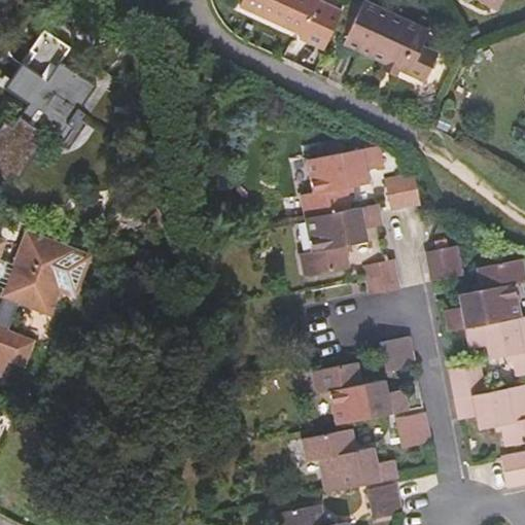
[(325,49),(343,13),(319,2),(320,1),(318,0),(244,0),(243,3),(304,34),(303,37),(325,49)]
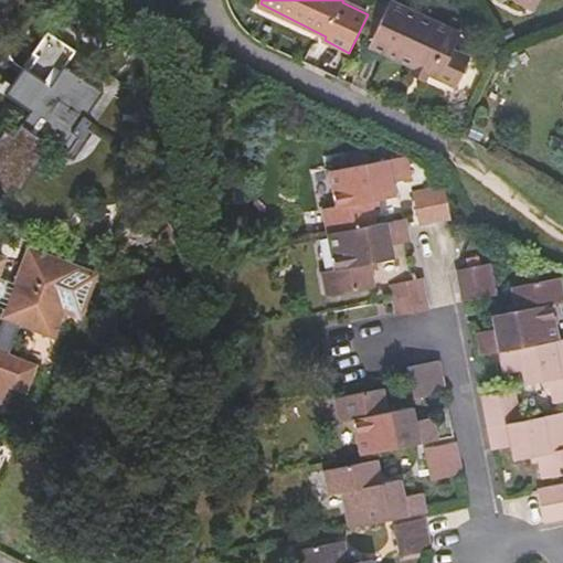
[(531,0),(529,7),(535,10),(541,0),(531,0)]
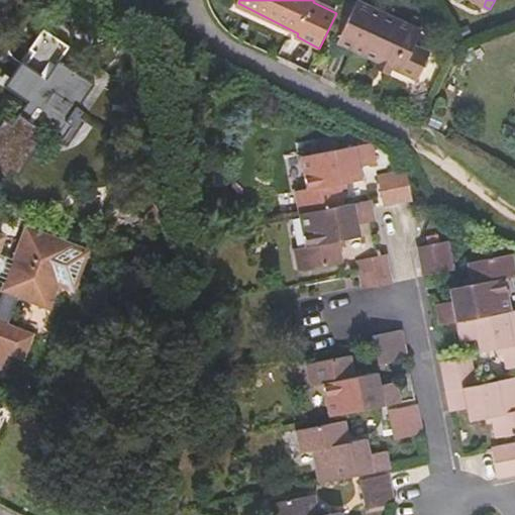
[(378,62),(394,69),(395,65),(409,72),(412,73),(423,68),(430,53),(414,43),(421,29),(359,1),(340,38),(379,58),(378,62)]
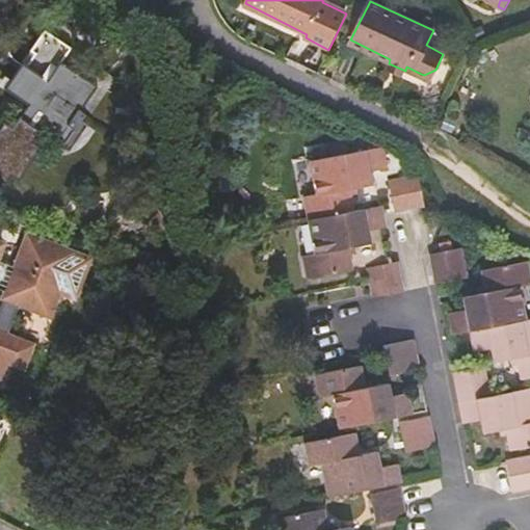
[(107,70),(44,29),(32,49),(52,62),(45,75),(24,62),(6,89),(27,103),(11,127),(5,123),(0,130),(0,183),(7,188),(12,176),(20,180),(42,147),(35,143),(41,132),(60,143),(72,126),(76,128),(85,113),(81,110),(107,70)]
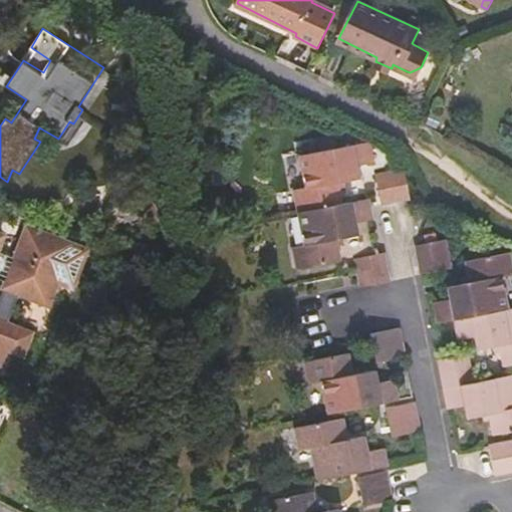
[(390,72),(392,68),(375,61),(373,64),(390,72)]
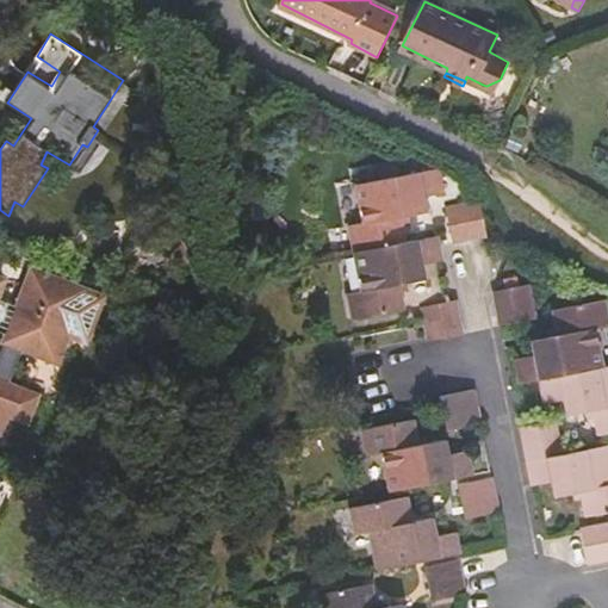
[(351,225),(354,252),(408,241),(403,216),(428,210),(426,196),(444,192),(439,167),(421,172),(407,174),(357,185),(365,223),(351,225)]
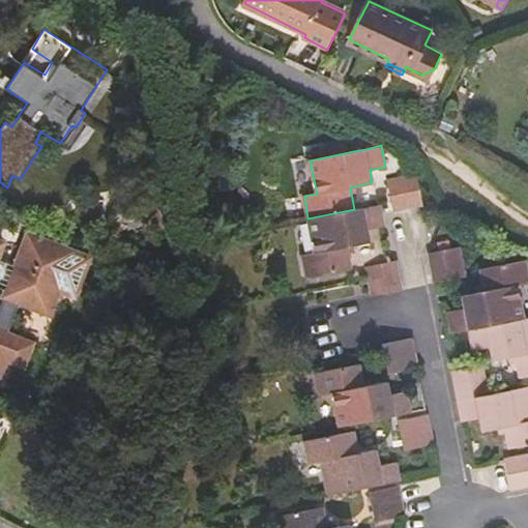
[(345,145),(325,149),(327,155),(347,151),(345,145)]
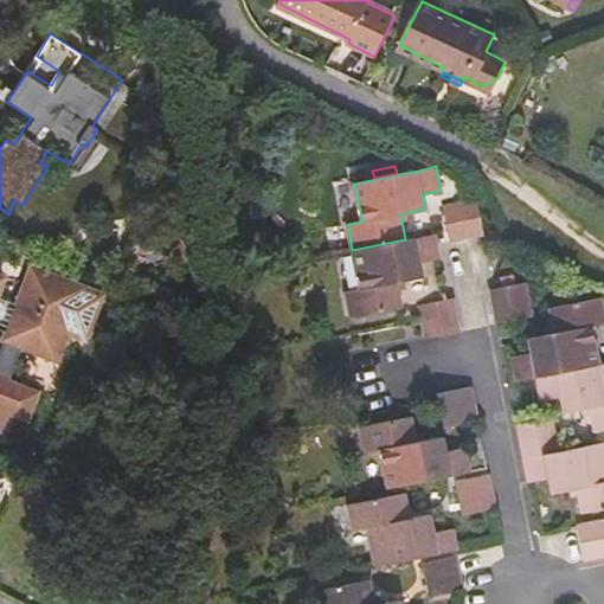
[(483,233),(477,199),(443,205),(450,241),(483,233)]
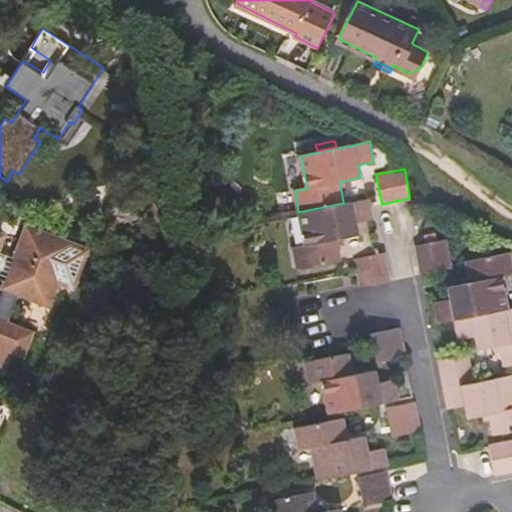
[(343,203),(298,212),(304,244),(293,246),(297,269),(341,260),(337,237),(358,233),(356,221),(372,219),(368,198),(343,203)]
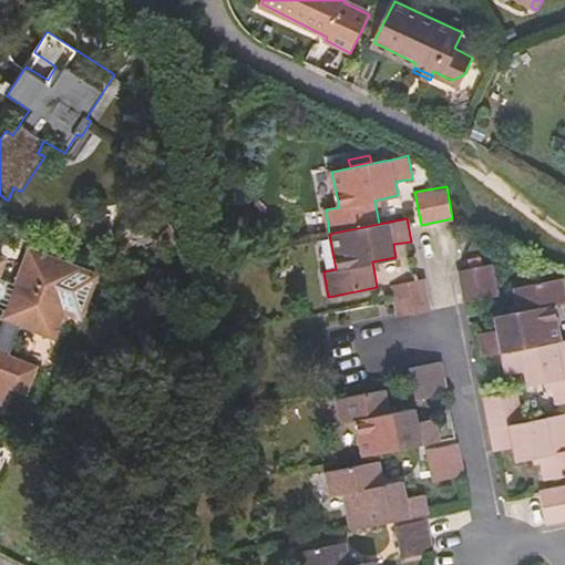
[(23,270),(8,317),(14,319),(11,326),(53,340),(63,316),(85,324),(102,281),(37,256),(31,274),(23,270)]
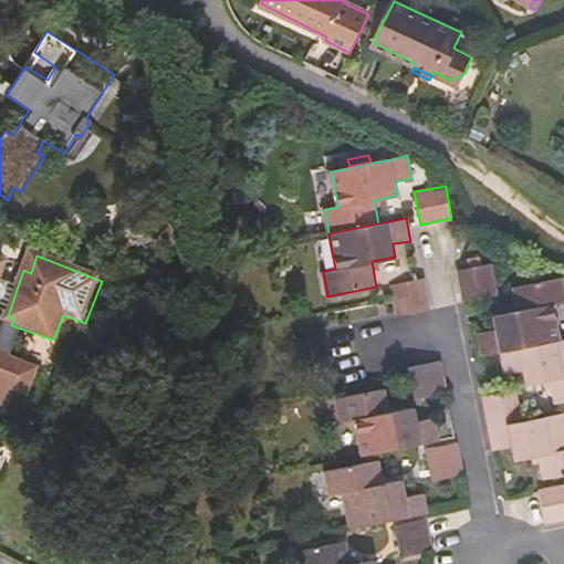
[(0,313),(8,316),(23,270),(0,261),(0,313)]
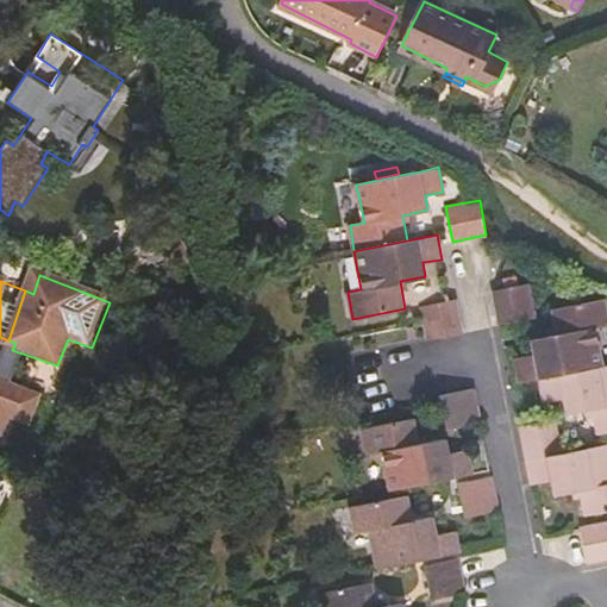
[(529,283),(492,291),(499,324),(536,317),(529,283)]
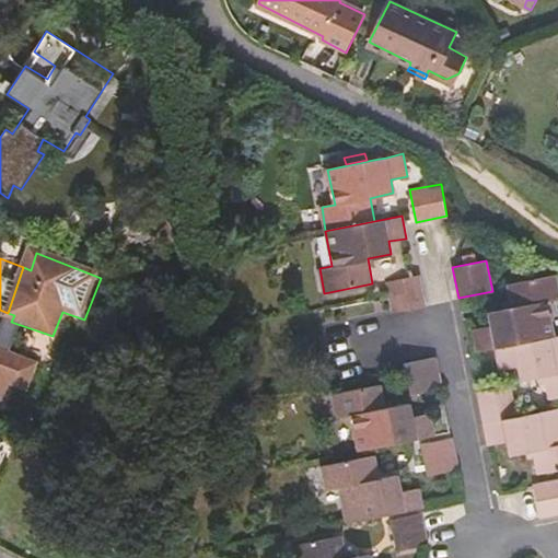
[(222,266),(211,267),(213,286),(223,283),(222,266)]
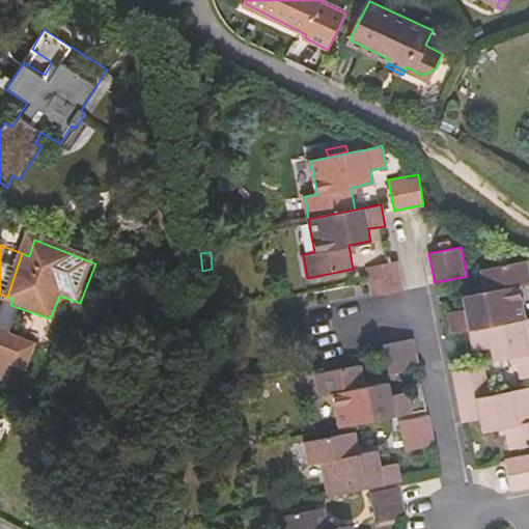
[(368,267),(370,281),(373,296),(404,290),(398,260),(392,262),(368,267)]
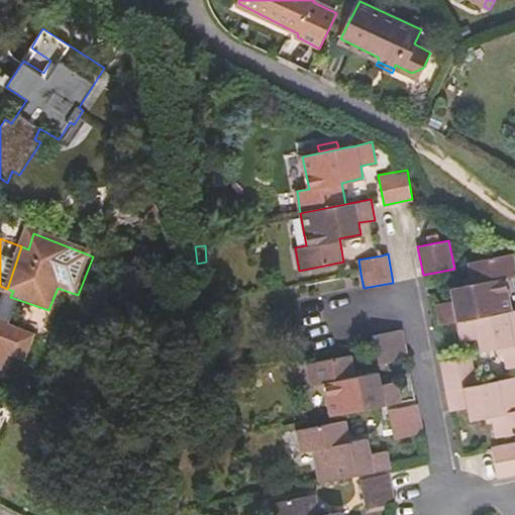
[(436,304),(441,325),(457,322),(512,311),(505,278),(514,275),(514,265),(513,253),(469,263),(473,284),(450,288),(452,301),(436,304)]
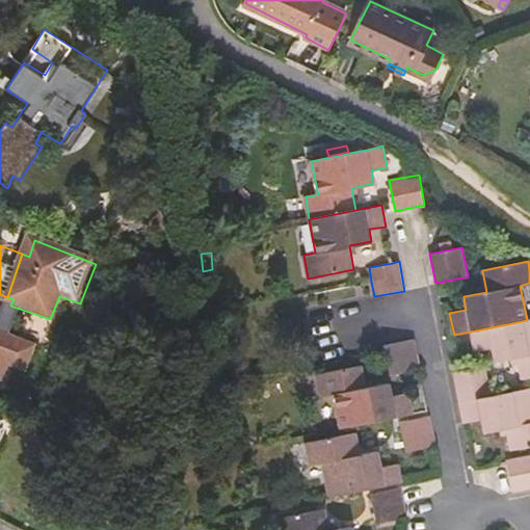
[(529,319),(527,320),(471,332),(475,351),(492,348),(494,361),(517,355),(522,378),(529,376),(529,319)]
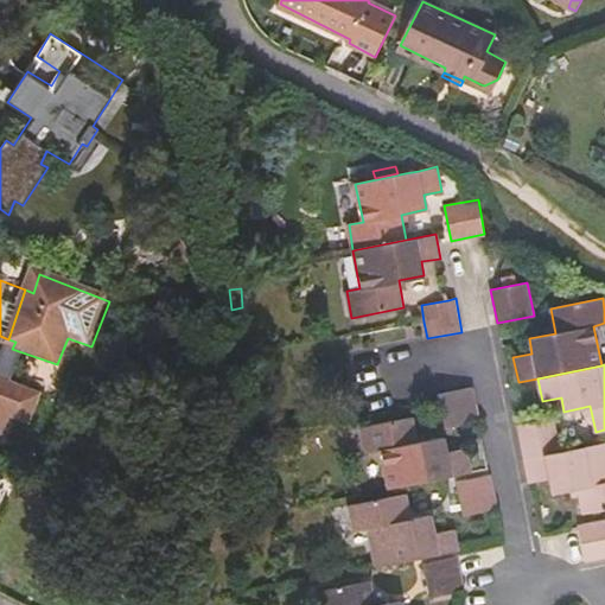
[(39,401),(0,384),(0,435),(2,437),(10,418),(30,426),(39,401)]
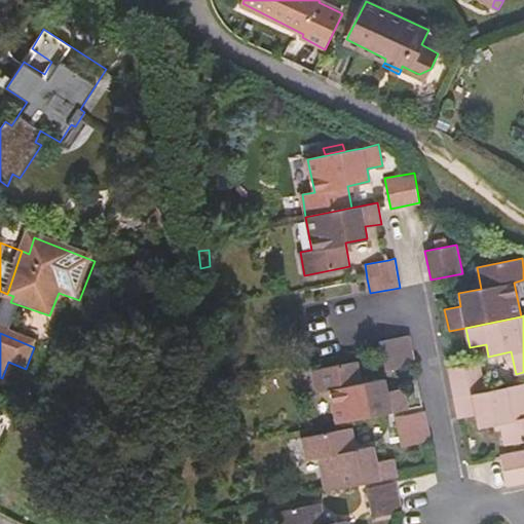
[(381,340),(382,345),(387,369),(415,364),(409,335),(381,340)]
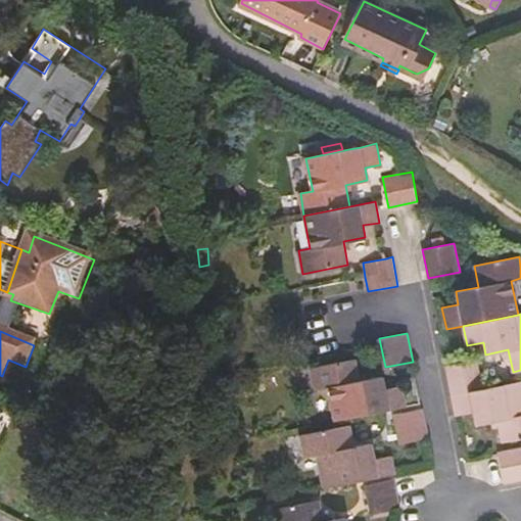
[(328,387),(334,418),(405,406),(400,386),(386,389),(383,376),(362,380),(356,359),(313,368),(317,389),(328,387)]
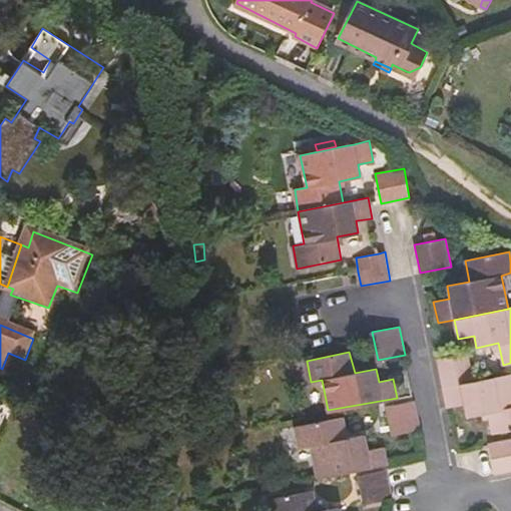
[(468,353),(437,358),(443,387),(473,380),(468,353)]
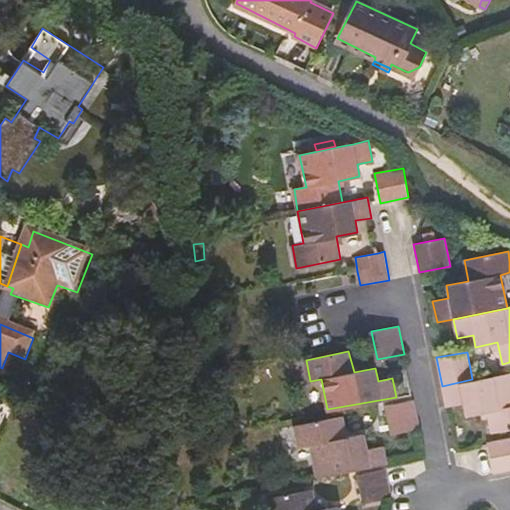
[(509,428),(509,371),(472,379),(442,386),(446,406),(462,404),(465,415),(487,411),(492,433),(509,428)]
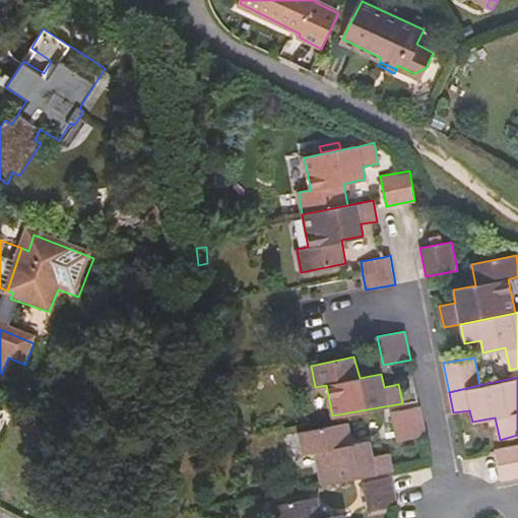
[(398,440),(426,435),(419,407),(393,412),(398,440)]
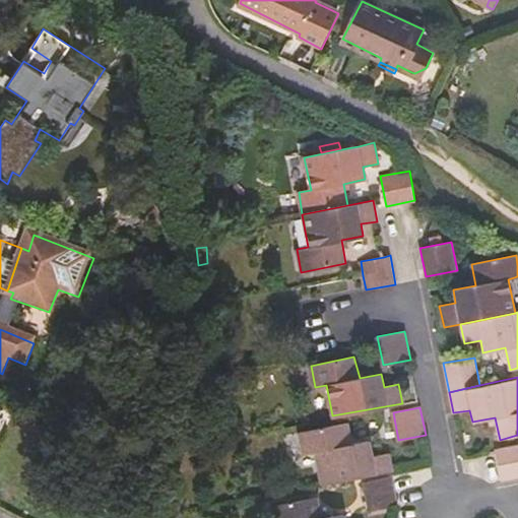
[(0,443),(9,446),(19,424),(0,413),(0,443)]
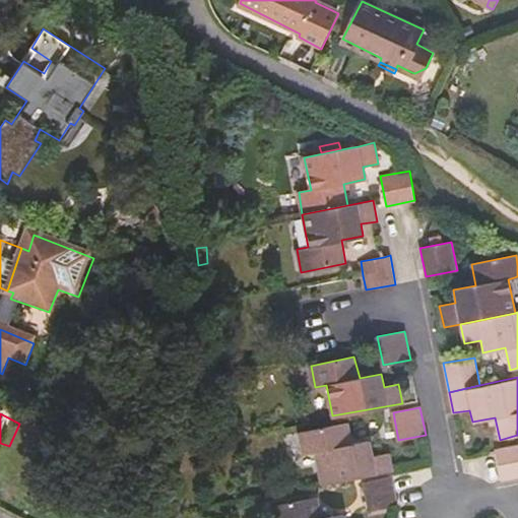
[(317,452),(323,483),(392,470),(393,470),(389,453),(373,455),(370,441),(351,444),(346,423),(301,432),(305,453),(317,452)]
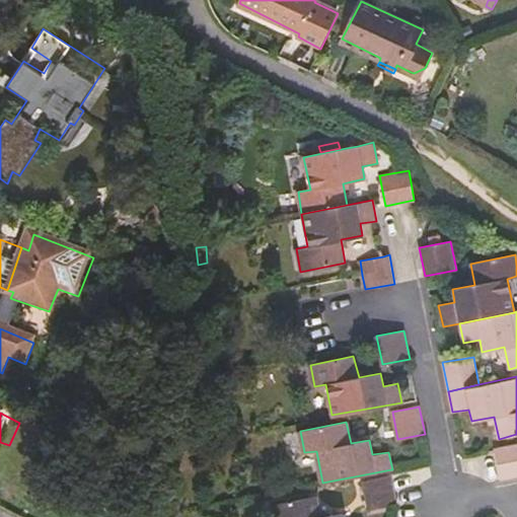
[(516,474),(516,444),(493,449),(500,478),(516,474)]
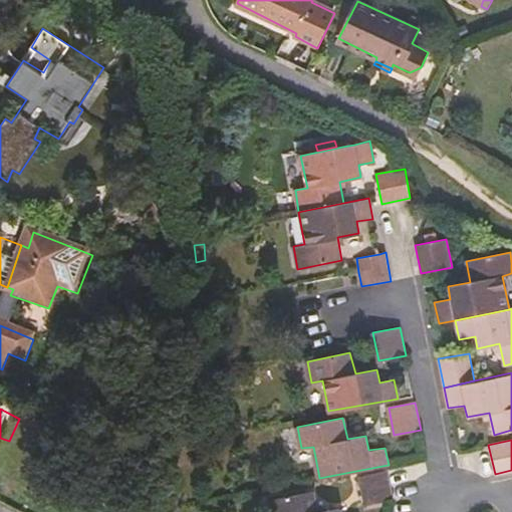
[(365,504),(394,499),(389,471),(359,477),(365,504)]
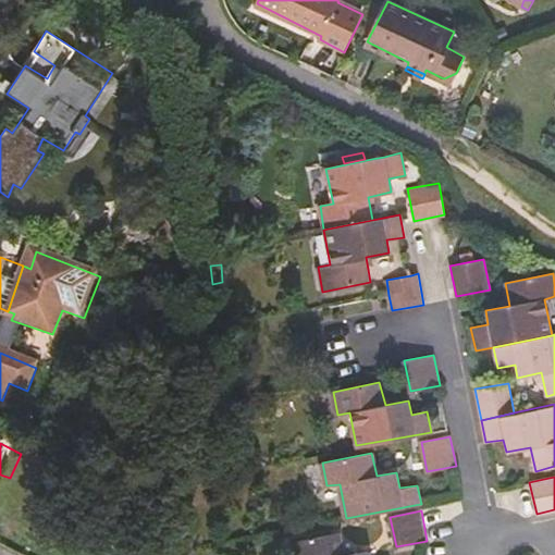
[(370,554),(370,550),(345,554),(342,532),(294,542),(295,554),(370,554)]
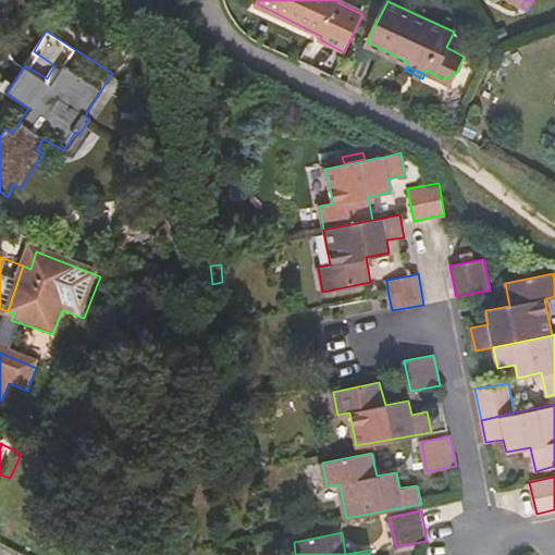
All buildings are outlined.
